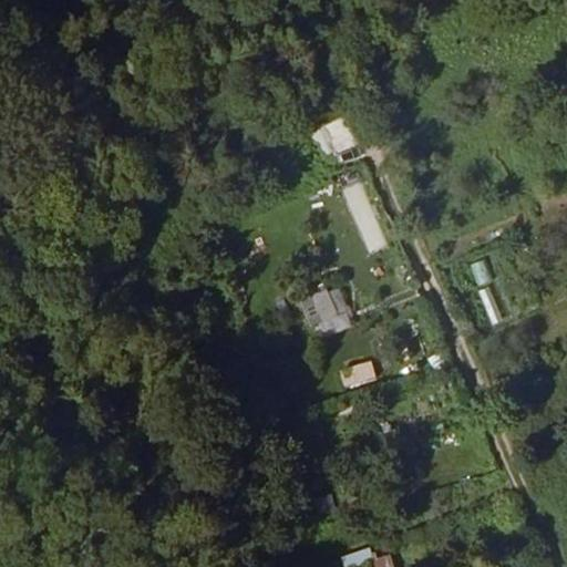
[(470,265),(477,286),(493,280),(485,259),(470,265)]
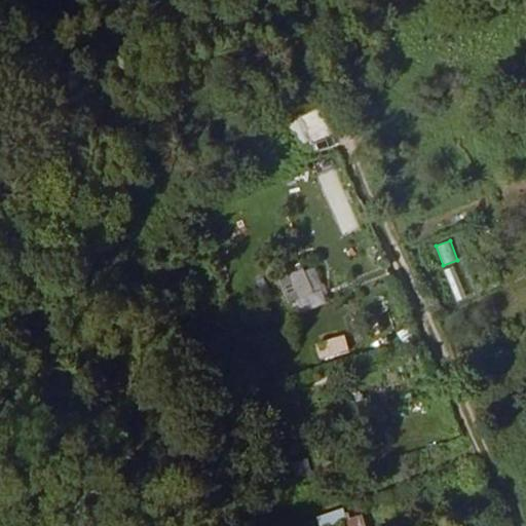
[(444,271),(456,299),(466,295),(454,267),(444,271)]
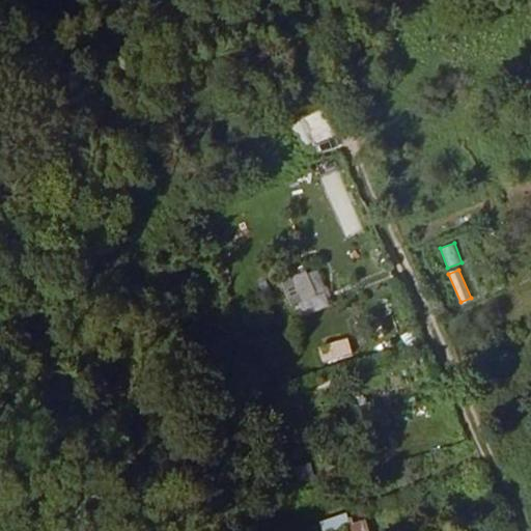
[(320,310),(313,288),(289,298),(299,318),(320,310)]
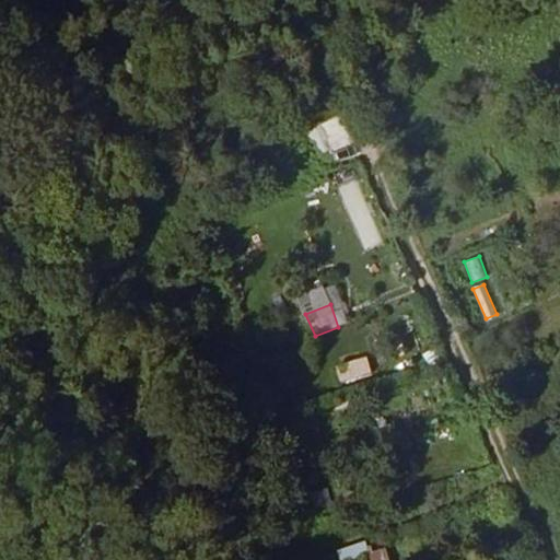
[(346,377),(366,374),(364,359),(343,362),(346,377)]
